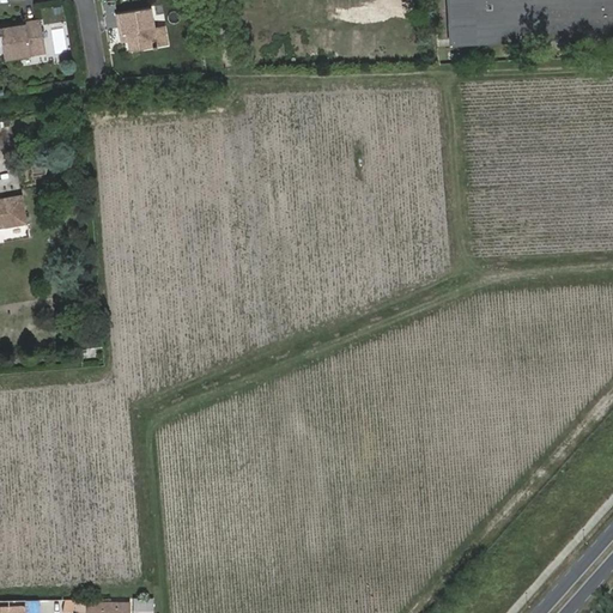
[(612,0),(454,0),(456,40),(612,29),(612,0)]
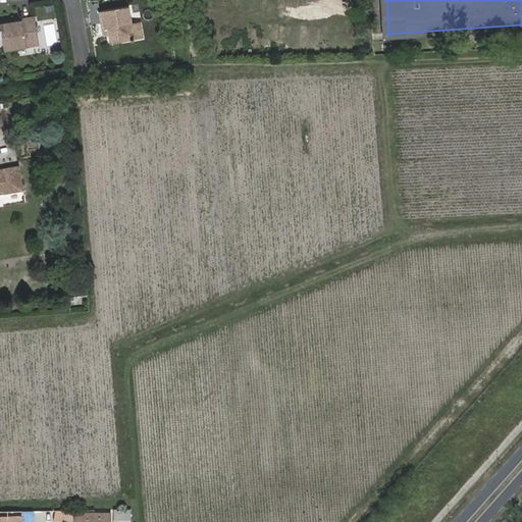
[(141,39),(138,22),(135,22),(132,6),(104,11),(107,29),(110,28),(112,36),(113,44),(134,40),(134,42),(138,42),(137,40),(141,39)]
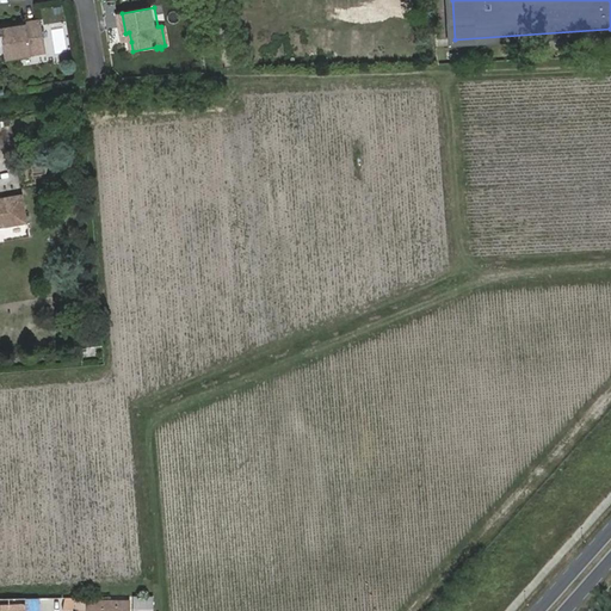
[(125,34),(122,13),(118,14),(124,43),(131,42),(129,32),(125,34)]
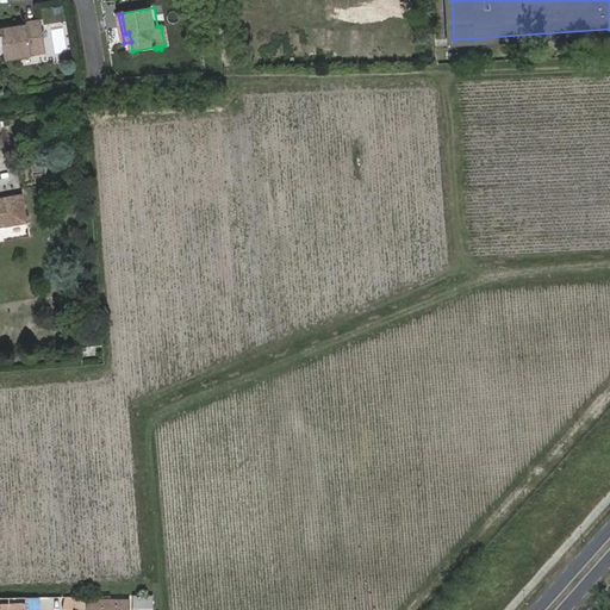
[(27,26),(16,27),(1,30),(2,37),(0,37),(0,41),(2,41),(6,62),(48,55),(42,22),(42,20),(26,23),(26,24),(27,26)]
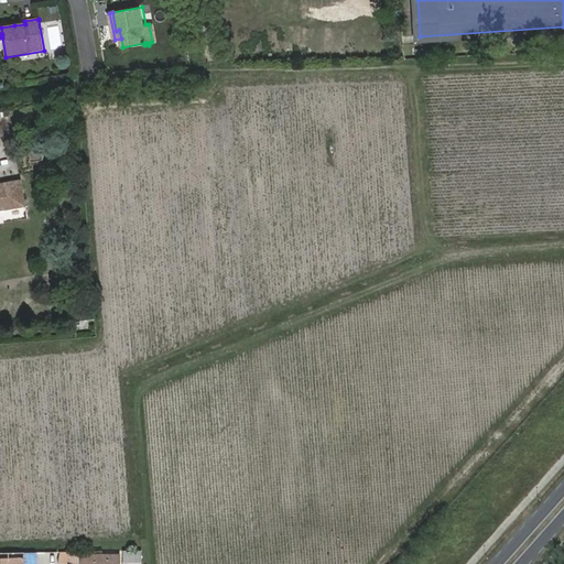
[(155,23),(149,24),(152,42),(159,41),(155,23)]
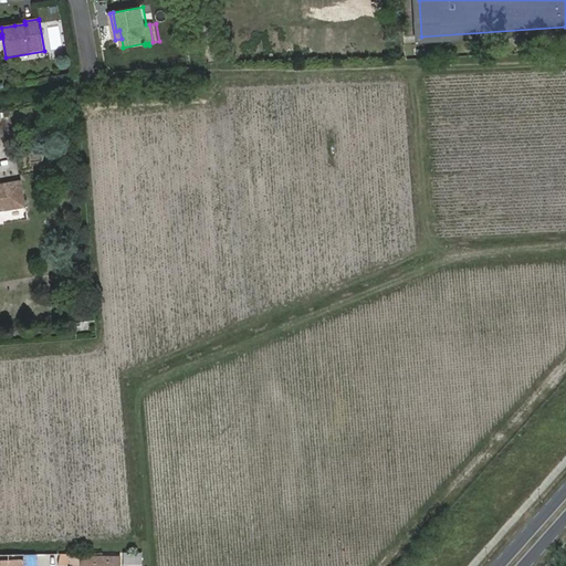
[(0,188),(0,215),(27,211),(22,185),(0,188)]
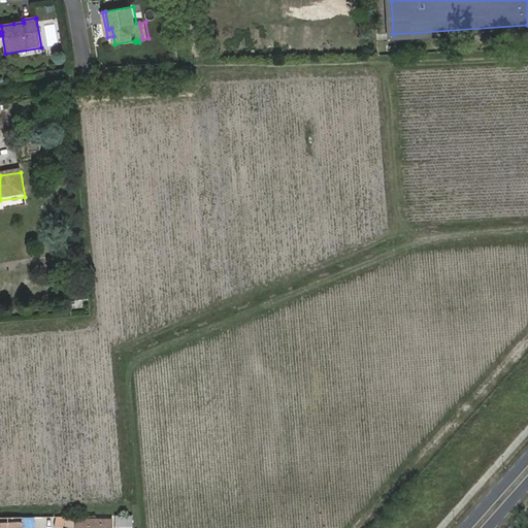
[(131,527),(132,514),(113,514),(112,527),(131,527)]
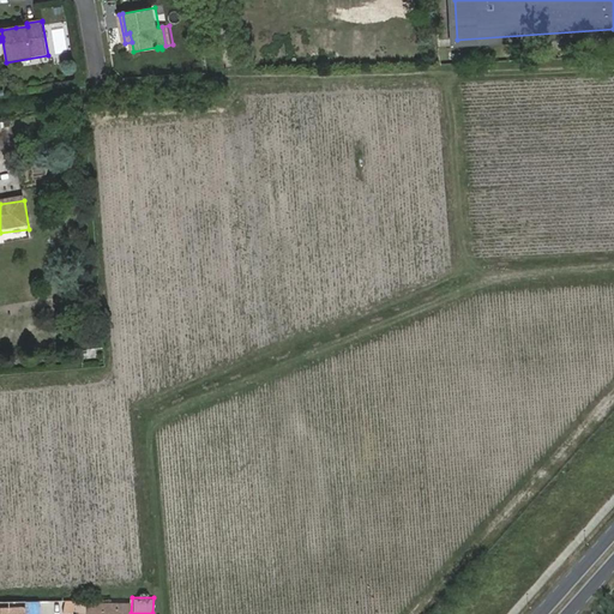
[(77,602),(76,613),(131,613),(131,603),(77,602)]
